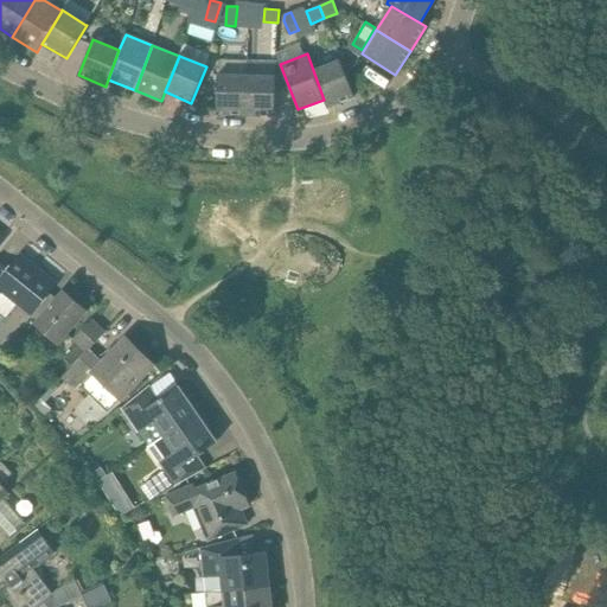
[(355,96),(346,74),(340,59),(313,70),(324,100),(327,107),(355,96)]
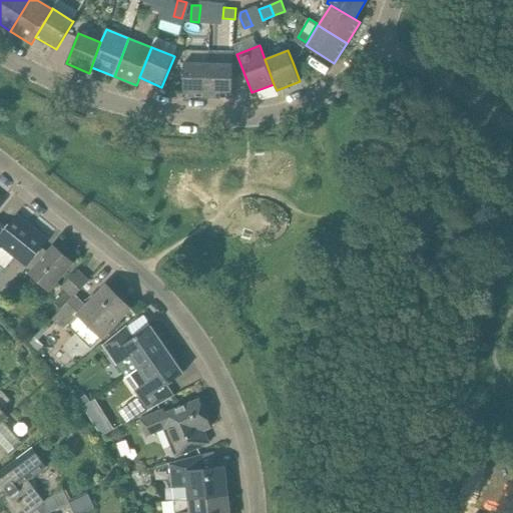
[(207,96),(208,63),(184,63),(183,96),(207,96)]
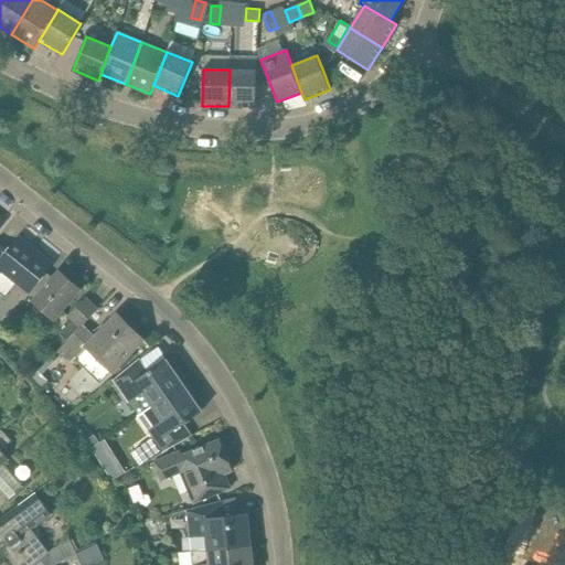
[(256,107),(256,85),(257,71),(230,70),(228,106),(256,107)]
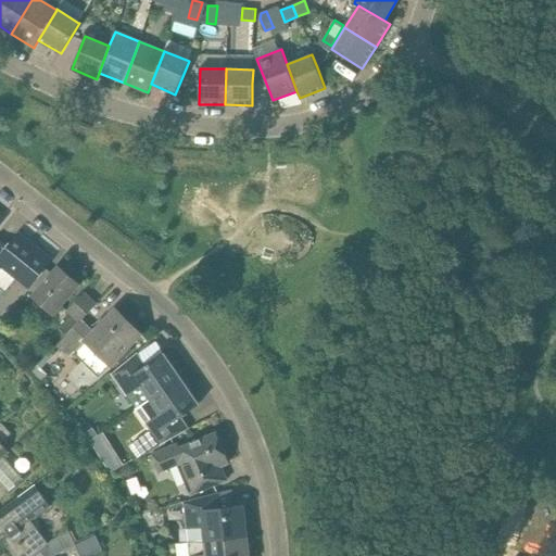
[(29,288),(39,277),(52,260),(17,232),(7,247),(0,241),(0,269),(2,266),(29,288)]
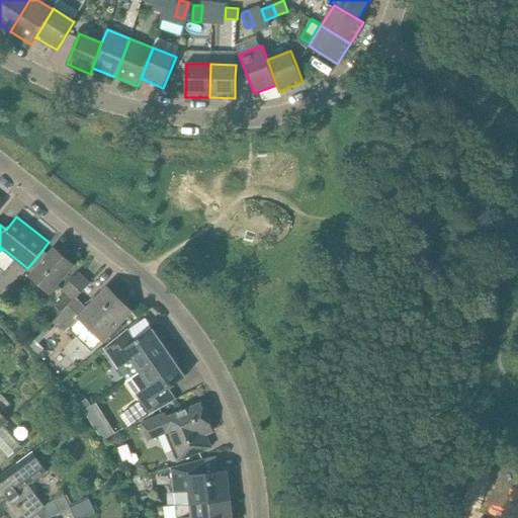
[(51,293),(62,280),(75,265),(54,247),(28,275),(51,293)]
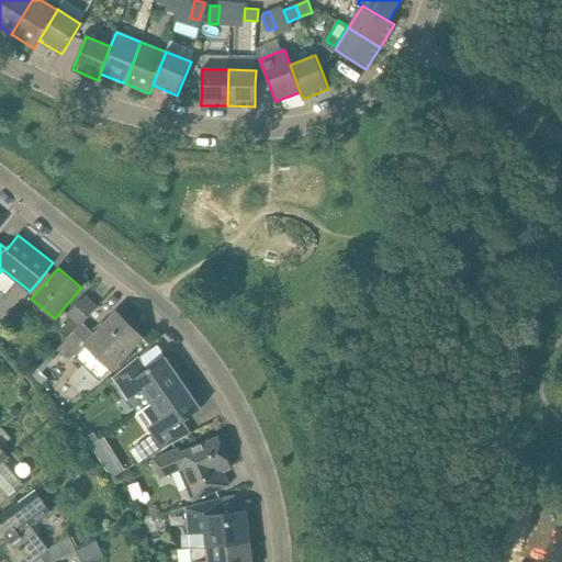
[(68,338),(82,324),(99,306),(87,293),(67,313),(72,318),(59,330),(68,338)]
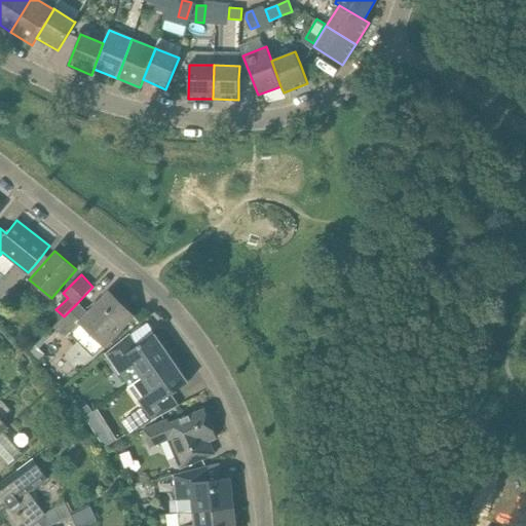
[(105,345),(119,330),(134,315),(110,293),(88,314),(77,303),(64,316),(53,326),(66,338),(81,322),(105,345)]
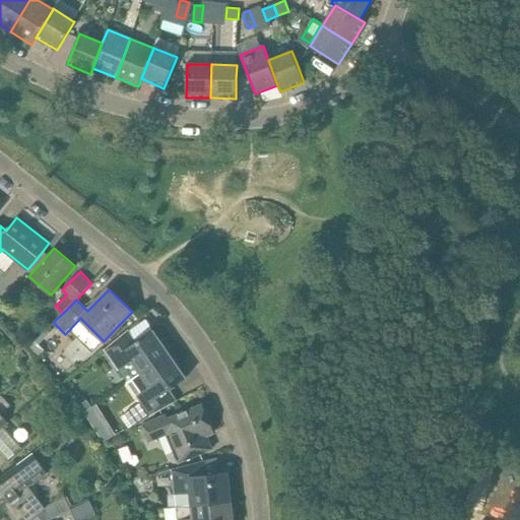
[(140,374),(171,353),(153,329),(136,341),(128,329),(104,350),(118,371),(131,362),(139,374),(127,382),(127,383),(140,374)]
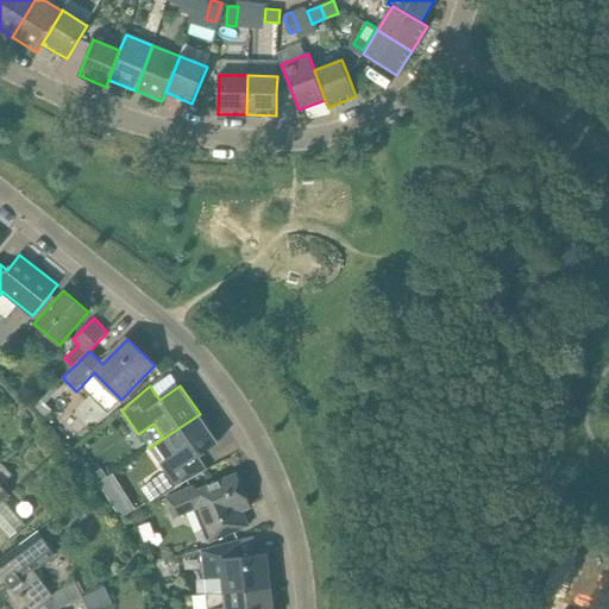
[(156,498),(187,482),(207,470),(198,457),(219,443),(200,414),(164,438),(149,449),(159,463),(159,464),(164,471),(146,484),(156,498)]
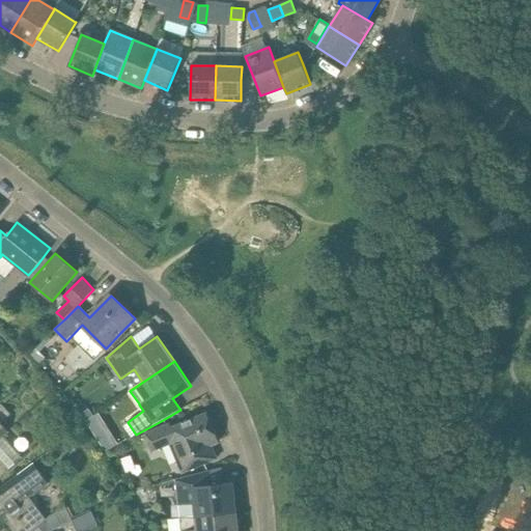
[(0,476),(0,477),(10,468),(23,456),(4,436),(9,431),(1,423),(11,414),(2,403),(1,402),(0,403),(0,476)]
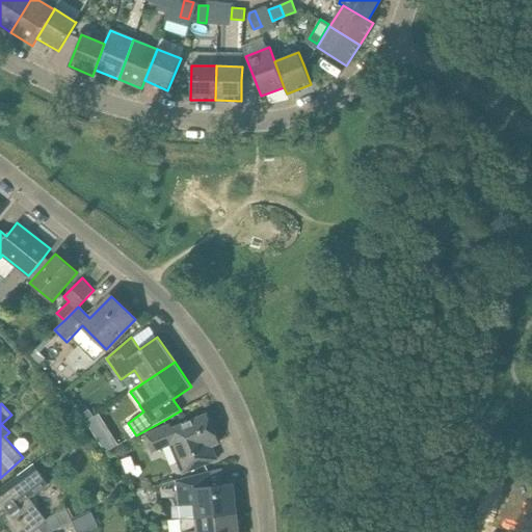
[(182,474),(198,468),(217,459),(212,446),(219,443),(207,414),(171,428),(170,424),(144,434),(152,452),(170,445),(182,474)]
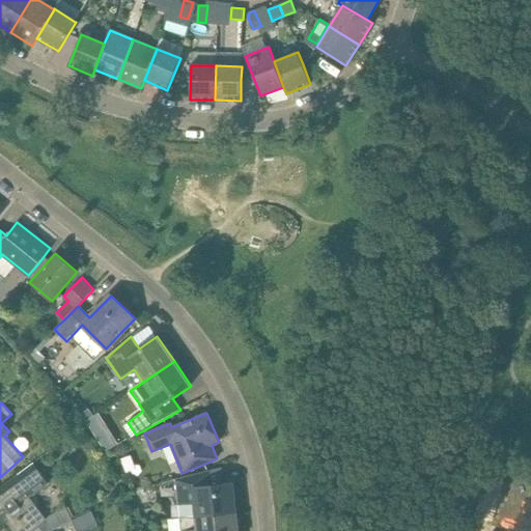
[(113,436),(100,444),(105,451),(118,444),(113,436)]
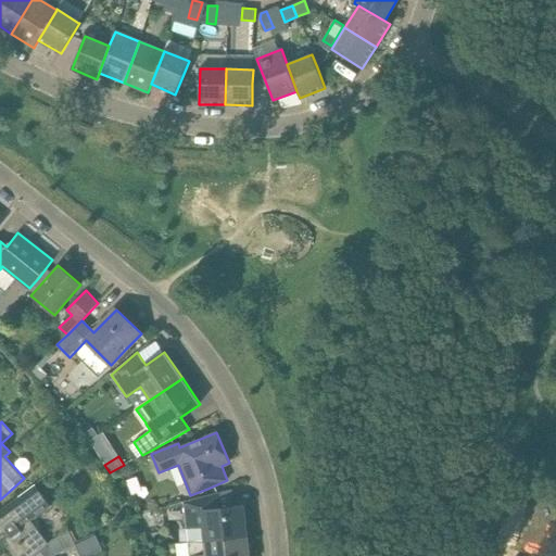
[(68,528),(48,543),(32,520),(51,506),(35,483),(0,509),(0,538),(13,555),(52,555),(76,545),(76,544),(68,528)]
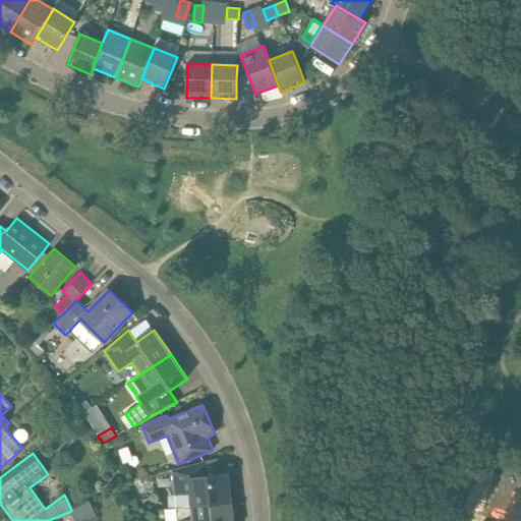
[(176,509),(231,503),(228,474),(199,477),(197,463),(178,469),(172,471),(175,495),(189,493),(190,506),(176,508),(176,509)]
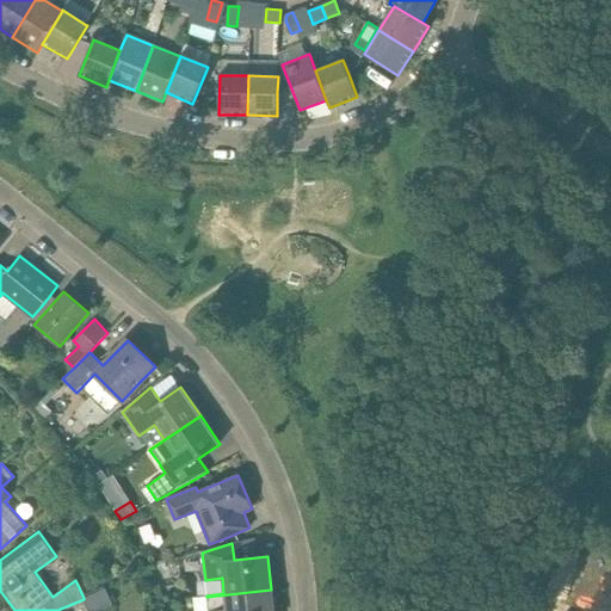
[(579,555),(560,549),(547,593),(566,599),(579,555)]
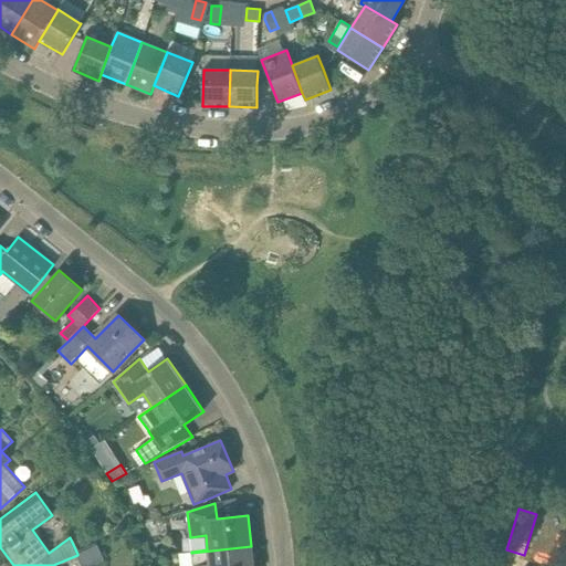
[(88,565),(104,559),(97,545),(77,554),(77,555),(53,565),(88,565)]
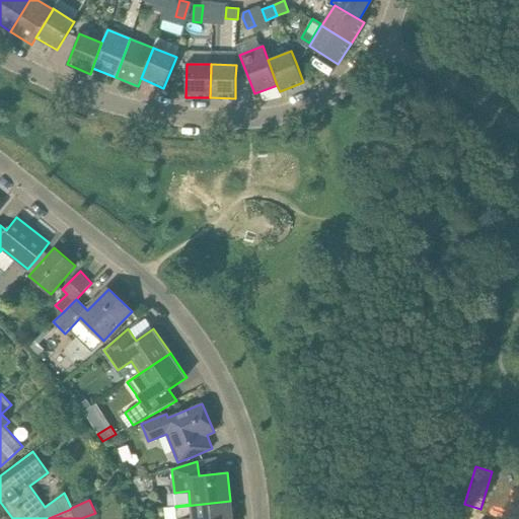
[(176,518),(231,518),(230,501),(175,507),(176,518)]
